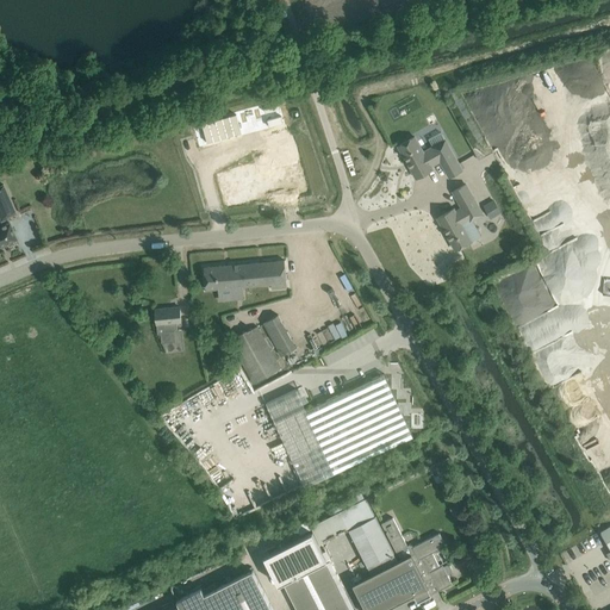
[(248,123),(213,132),(218,150),(253,141),(248,123)]
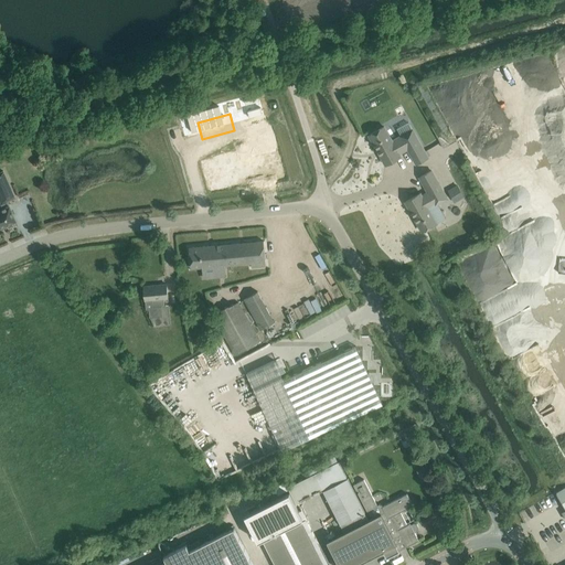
[(401,136),(402,137),(392,141),(384,127),(369,135),(386,164),(401,157),(398,153),(407,148),(416,163),(428,158),(413,129),(401,136)]
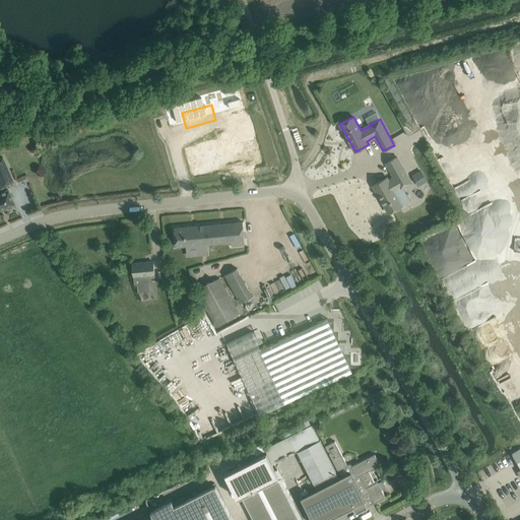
[(187,154),(184,155),(189,174),(226,164),(228,168),(252,160),(243,128),(218,135),(220,143),(186,152),(187,154)]
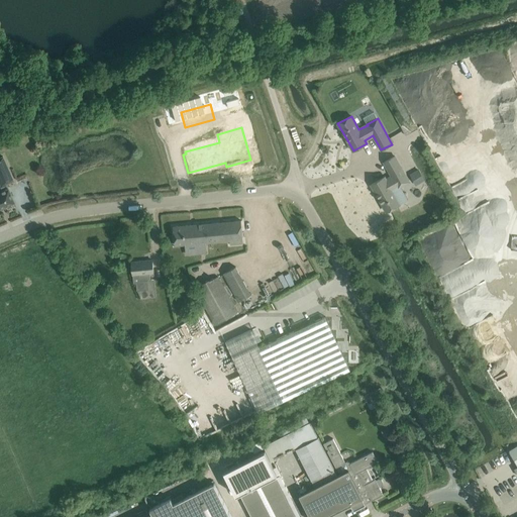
[(398,147),(408,144),(406,138),(396,141),(398,147)]
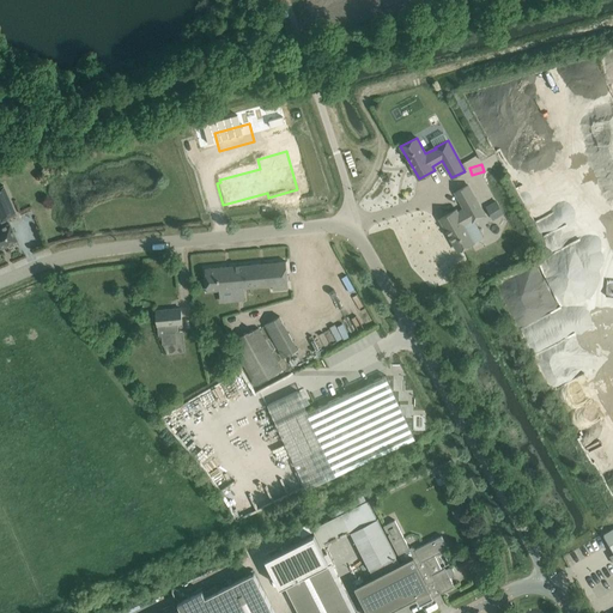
[(0,247),(0,248),(1,247),(5,246),(6,246),(5,244),(16,240),(16,241),(17,240),(17,238),(16,238),(10,224),(10,223),(8,223),(7,218),(14,214),(16,214),(16,213),(4,187),(4,186),(2,186),(0,187),(0,218),(0,219),(0,220),(0,247)]
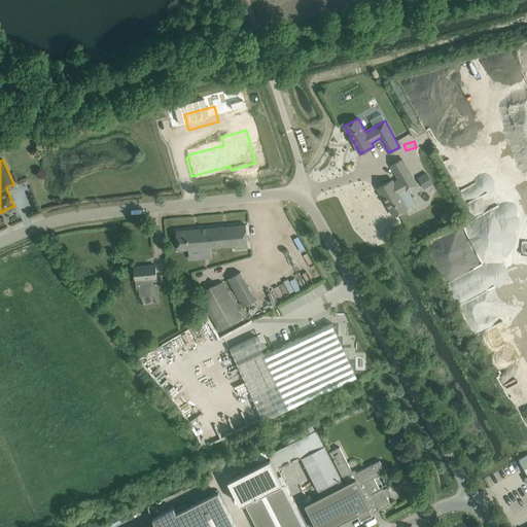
[(392,180),(378,187),(394,216),(408,208),(416,204),(409,190),(417,185),(402,160),(391,166),(399,180),(393,183),(392,180)]
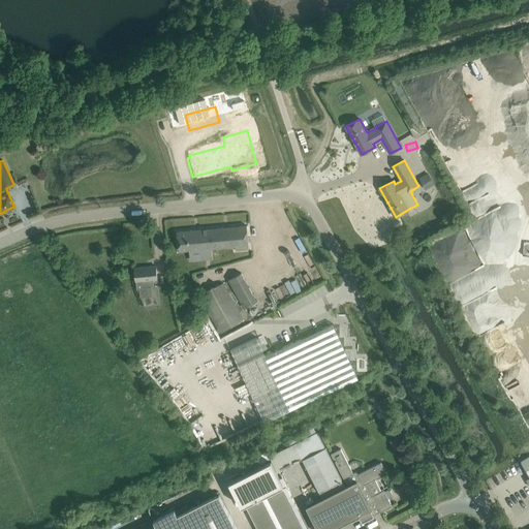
[(429,173),(419,178),(426,189),(435,185),(429,173)]
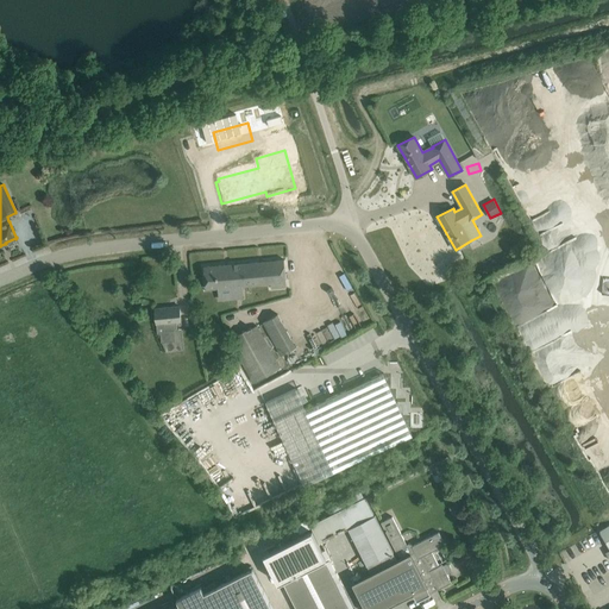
[(547,253),(531,263),(546,290),(575,274),(556,239),(544,246),(547,253)]
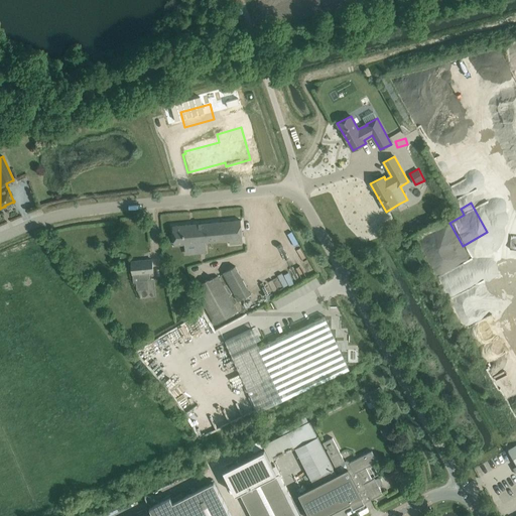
[(172,226),(174,245),(230,240),(230,244),(243,243),(242,226),(241,223),(241,220),(172,226)]
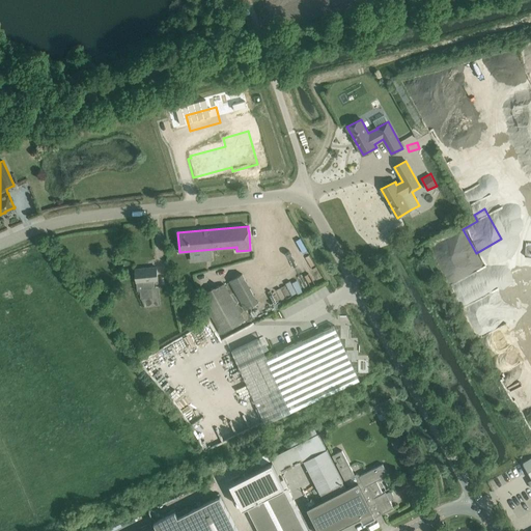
[(157,267),(135,270),(137,290),(140,290),(141,298),(152,297),(151,287),(155,287),(155,281),(158,280),(157,267)]
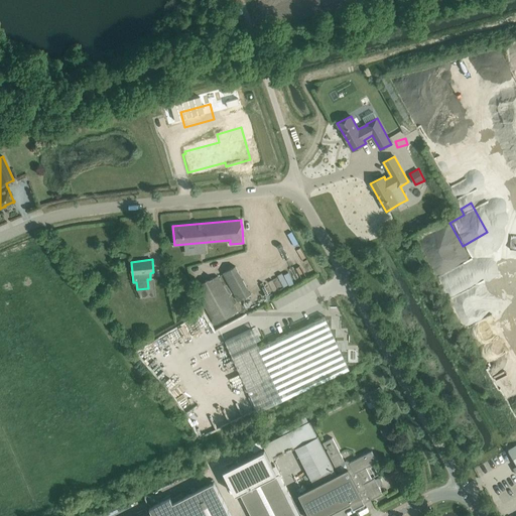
[(223,273),(220,275),(225,284),(228,282),(239,301),(251,294),(235,266),(223,273)]
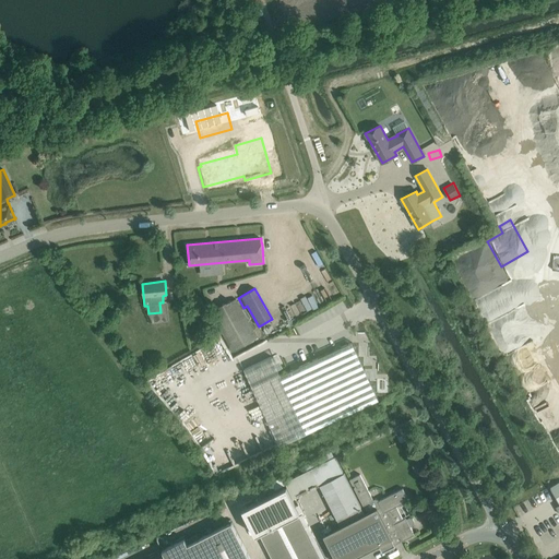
[(216,309),(211,312),(230,347),(237,357),(261,344),(236,299),(232,301),(230,300),(227,302),(228,304),(219,308),(219,307),(216,309)]
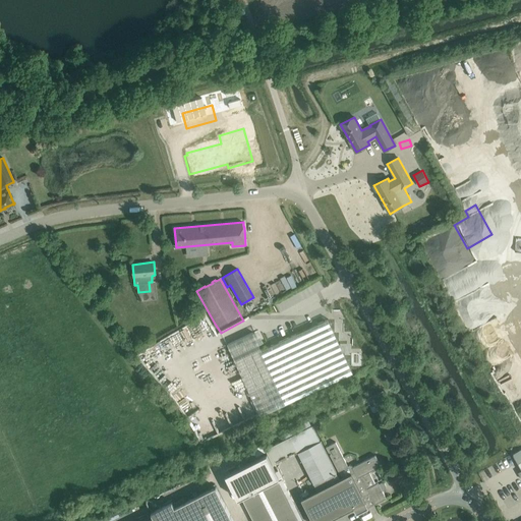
[(253,332),(250,326),(224,338),(261,415),(353,372),(328,319),(262,350),(259,344),(265,342),(258,330),(253,332)]
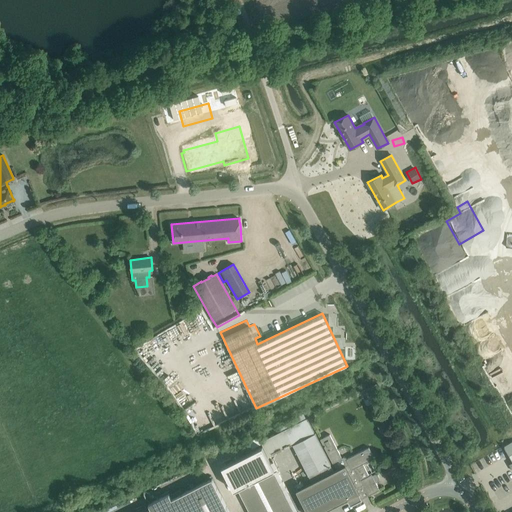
[(344,457),(342,458),(330,434),(320,439),(333,463),(334,463),(337,469),(334,471),(307,418),(261,441),(268,456),(293,444),(312,482),(296,490),(307,511),(322,511),(347,499),(350,504),(362,498),(357,488),(364,484),(369,495),(379,489),(376,482),(378,481),(379,478),(378,475),(375,474),(372,475),(372,474),(369,476),(363,464),(374,458),(369,447),(347,459),(346,457),(344,457)]
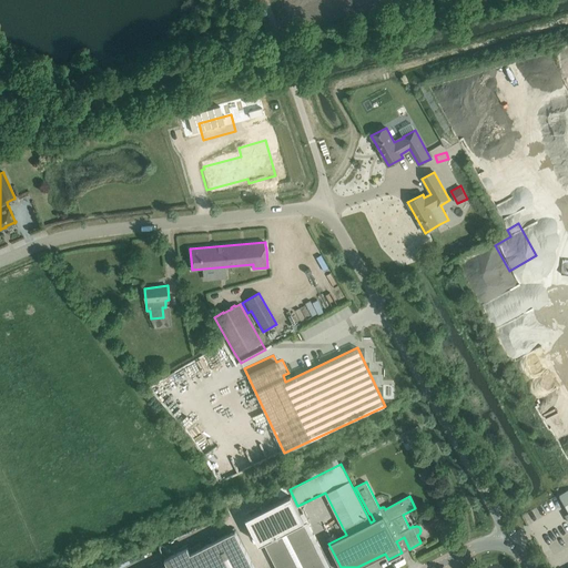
[(291,496),(246,517),(260,544),(264,541),(276,567),(326,567),(300,513),(298,513),(298,511),(291,496)]
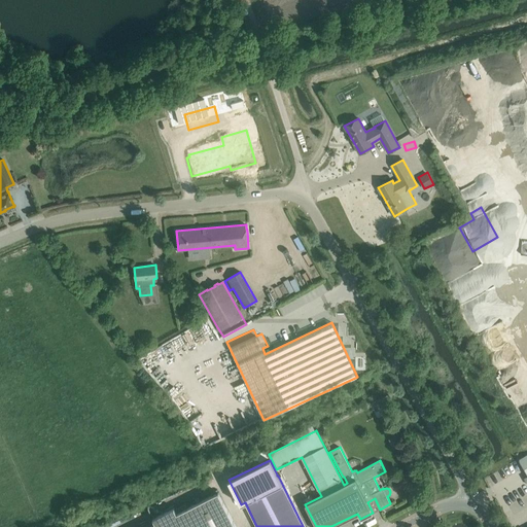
[(153,519),(155,524),(149,526),(236,526),(218,492),(177,513),(174,508),(153,519)]
